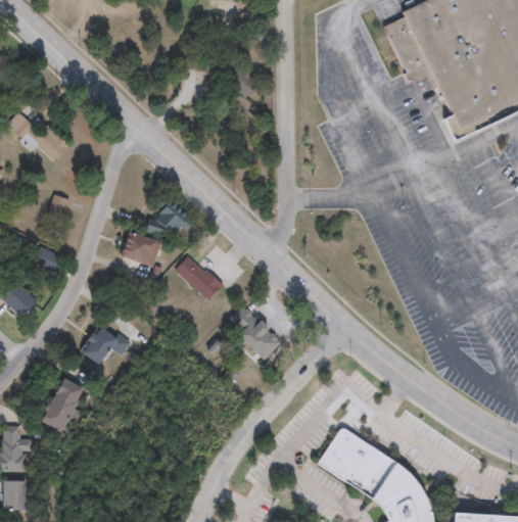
[(517,109),(457,140),(445,116),(454,112),(433,70),(414,81),(387,26),(407,15),(405,10),(425,0),(517,0),(517,109)]
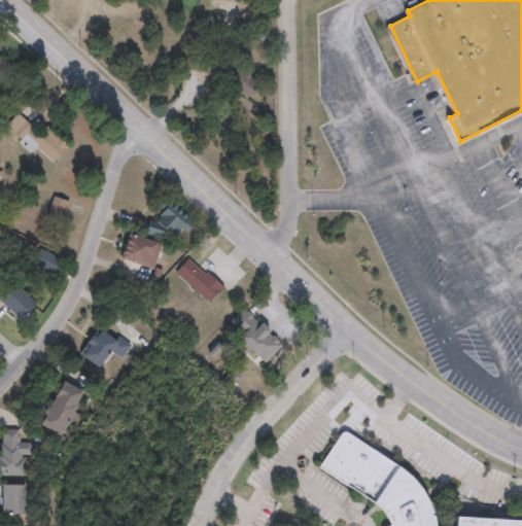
[(6,81),(0,79),(0,57),(12,61),(6,81)]
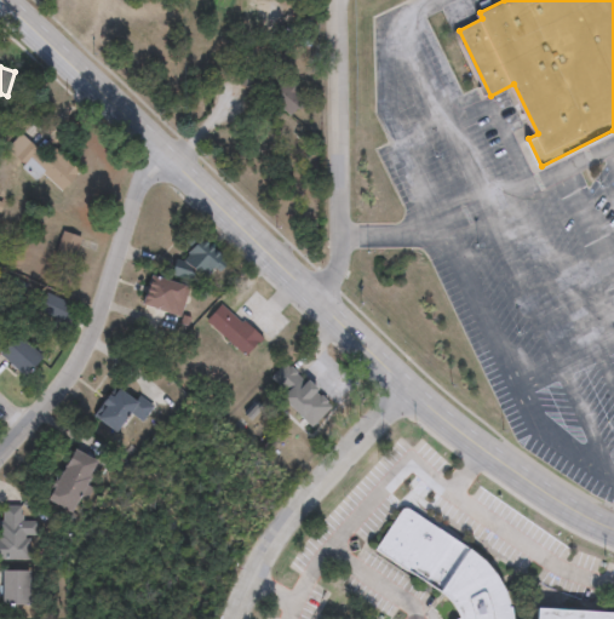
[(310,103),(291,80),(275,95),(294,116),(310,103)]
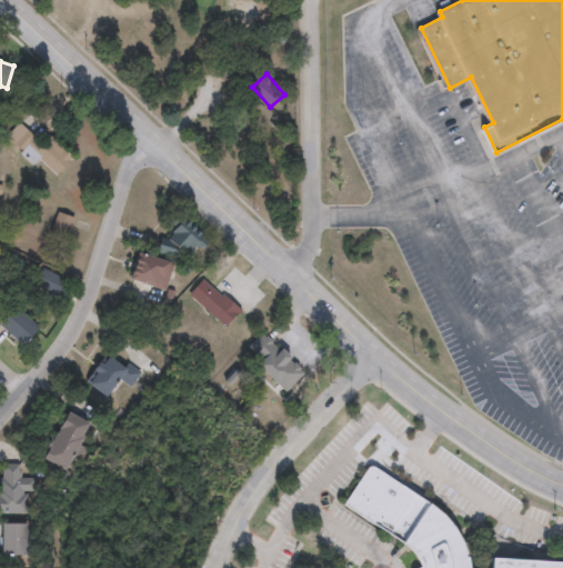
[(78,160),(48,132),(41,140),(30,130),(17,145),(57,182),(78,160)]
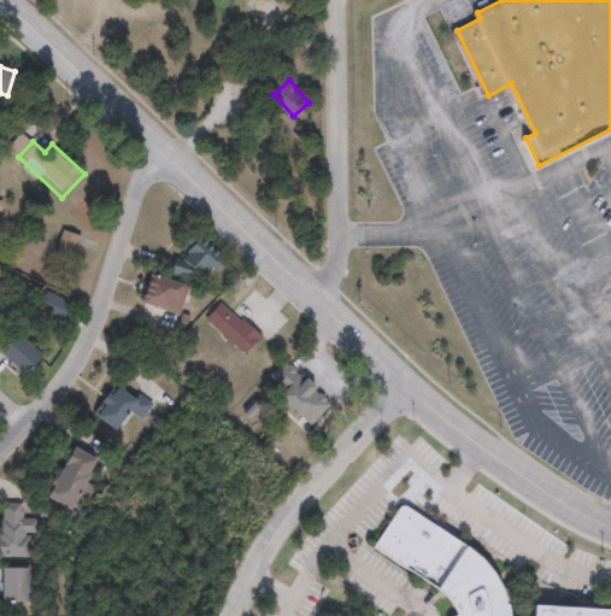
[(141,301),(151,271),(176,279),(186,246),(206,252),(187,316),(141,301)]
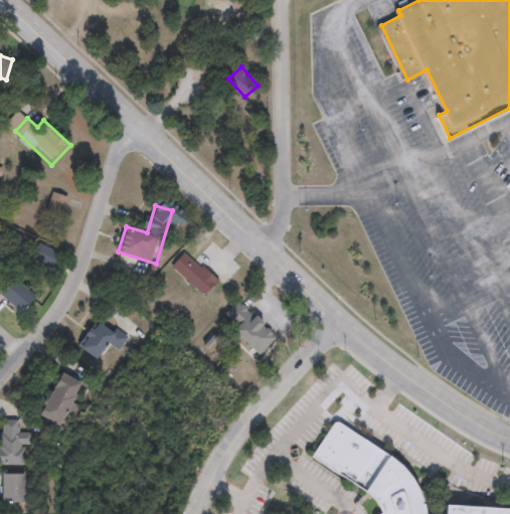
[(35,255),(42,241),(65,252),(58,268),(35,255)]
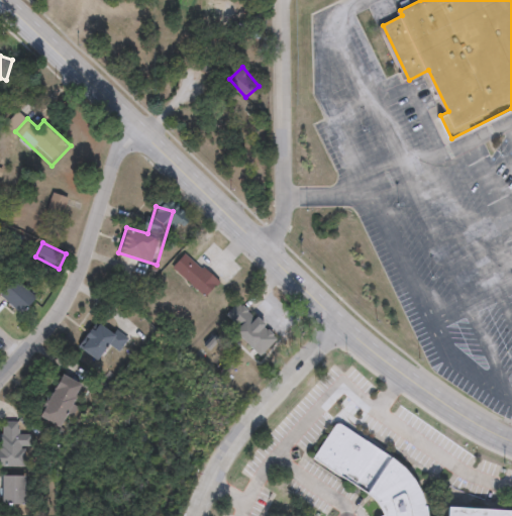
[(176,265),(190,250),(221,282),(207,296),(176,265)]
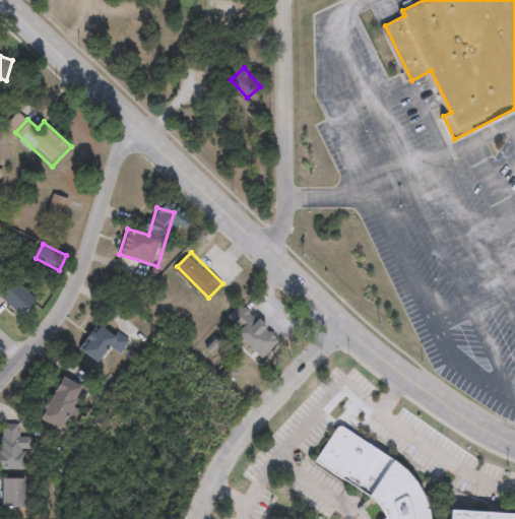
[(1,295),(16,279),(38,300),(22,315),(1,295)]
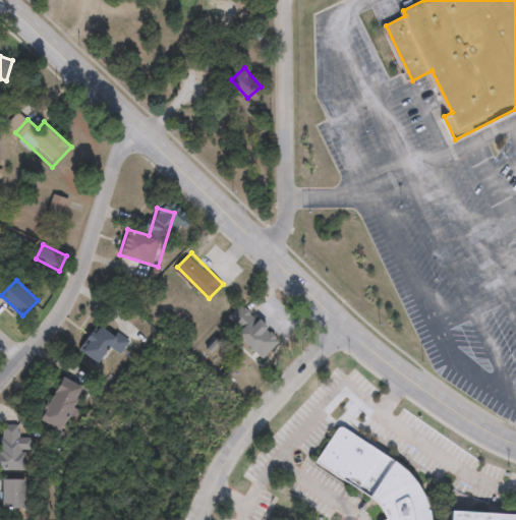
[(264,359),(237,333),(242,329),(231,318),(245,303),(282,340),(264,359)]
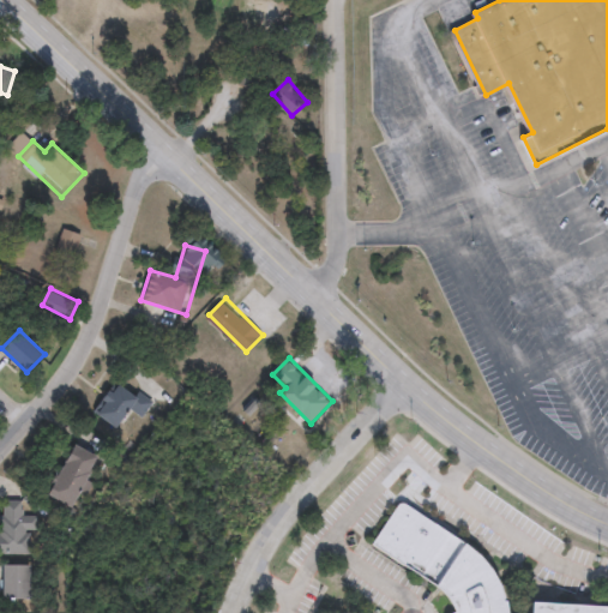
[(143,416),(132,407),(115,427),(97,412),(121,383),(136,396),(140,390),(155,402),(143,416)]
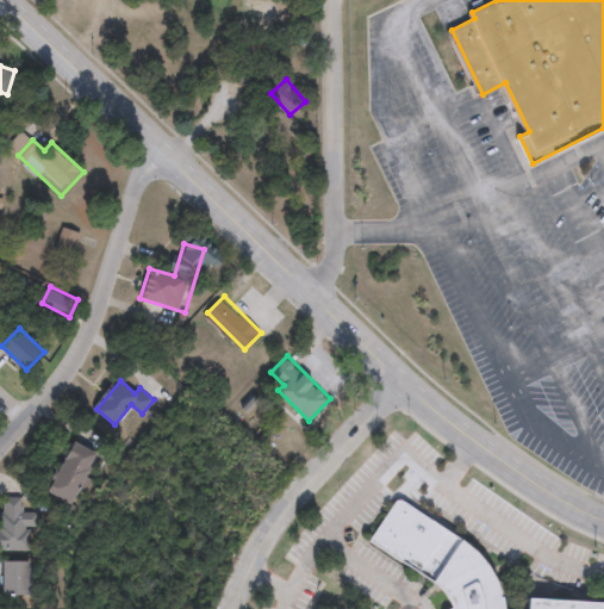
[(50,495),(70,442),(97,452),(76,504),(50,495)]
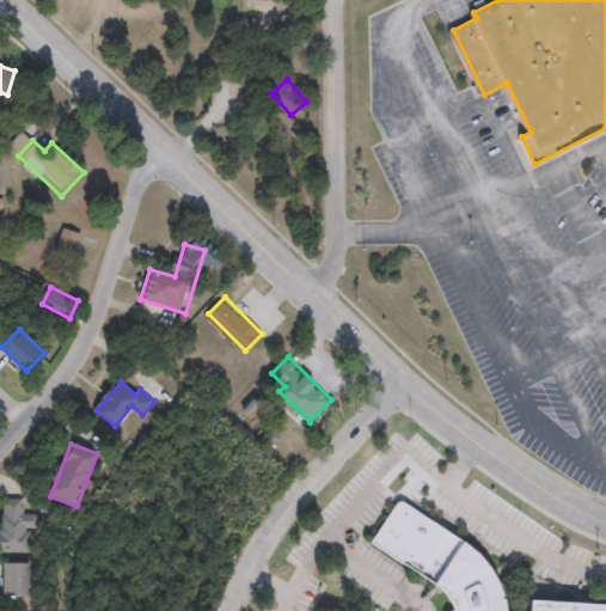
[(41,514),(40,529),(34,529),(34,553),(1,551),(4,499),(26,500),(25,513),(41,514)]
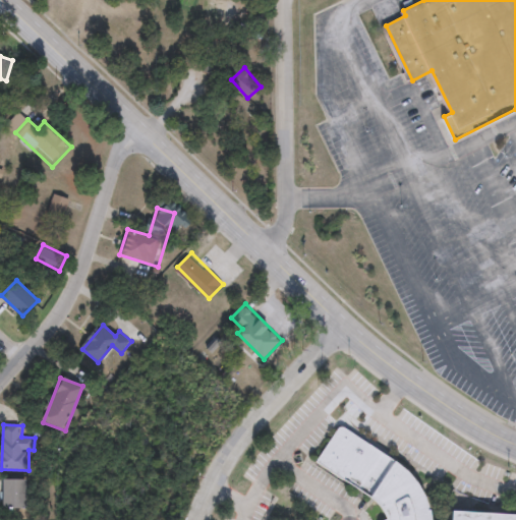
[(384,519),(387,518),(385,511),(380,503),(373,497),(318,460),(341,424),(400,463),(415,477),(423,490),(431,509),(432,519),(452,519),(453,510),(515,513),(515,519),(384,519)]
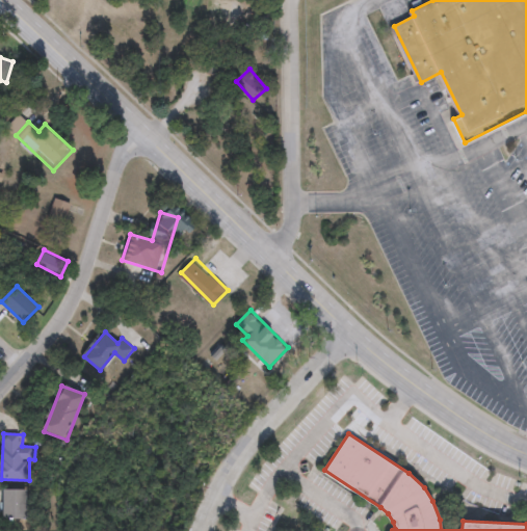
[(28,519),(4,519),(4,490),(28,490),(28,519)]
